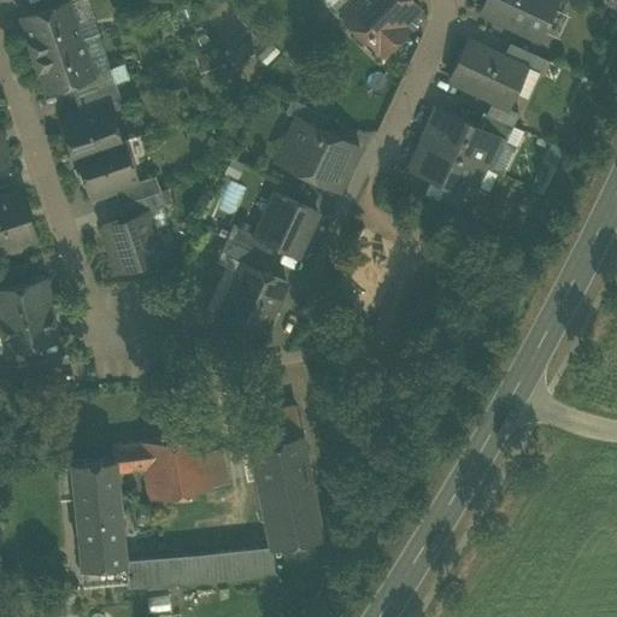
[(28,39),(33,54),(80,37),(68,1),(66,0),(45,9),(22,16),(22,17),(29,39),(28,39)]
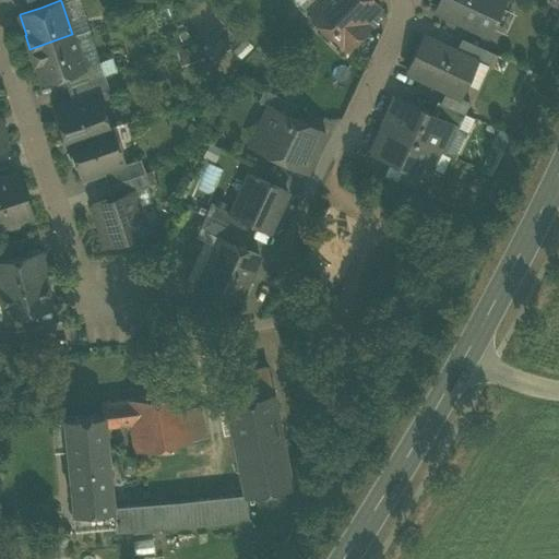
[(64,0),(61,1),(72,34),(90,28),(79,0),(64,0)]
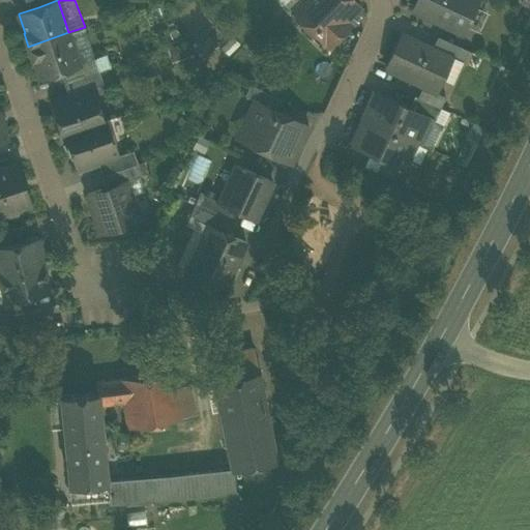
[(282,6),(290,15),(295,10),(298,7),(304,0),(287,0),(285,2),(282,6)]
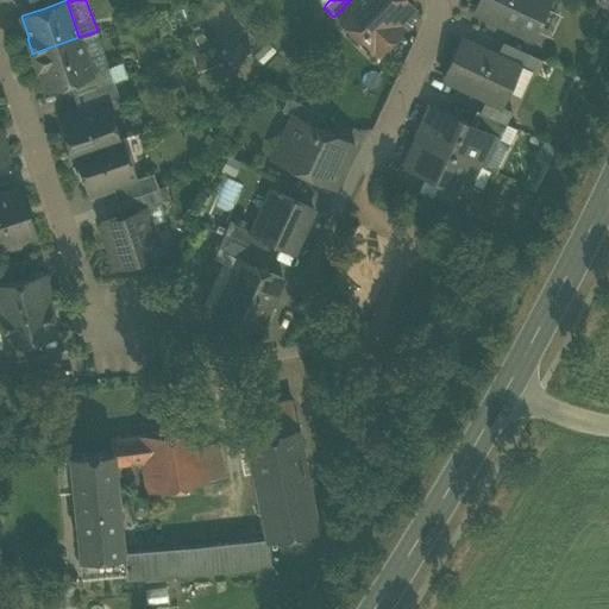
[(351,24),(380,52),(402,30),(395,24),(414,5),(408,0),(350,0),(343,8),(355,20),(351,24)]
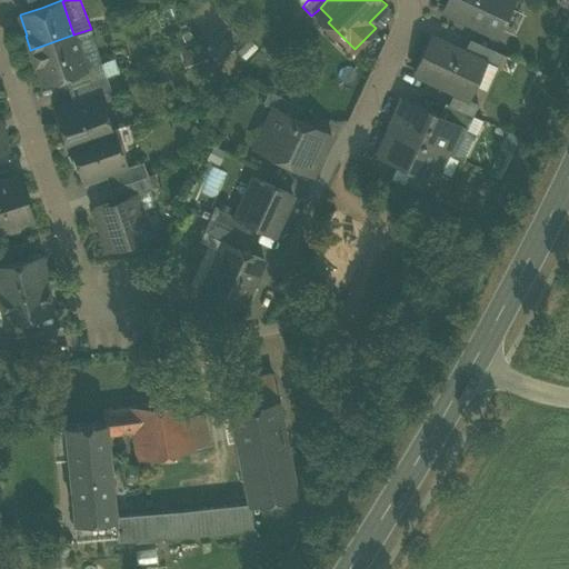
[(447,0),(443,10),(496,35),(511,0),(447,0)]
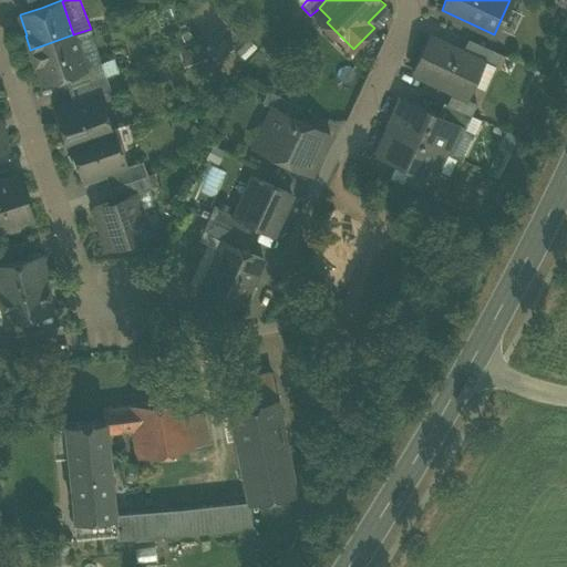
[(316,11),(327,22),(330,19),(319,8),(316,11)]
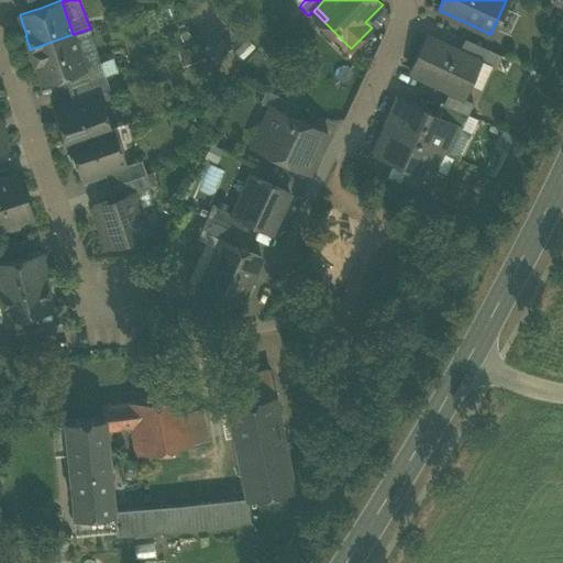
[(101,61),(90,29),(73,34),(84,67),(101,61)]
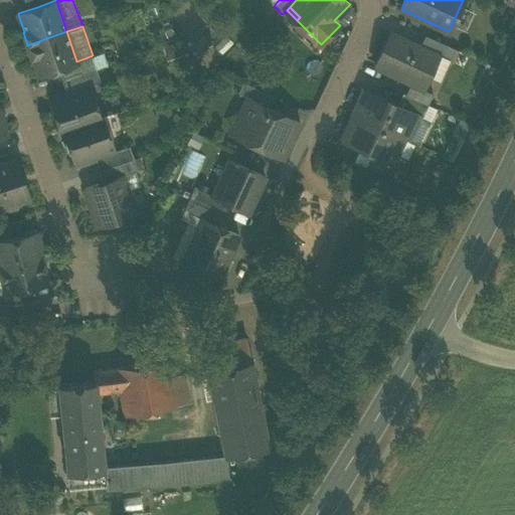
[(76,61),(66,31),(27,45),(31,57),(32,57),(39,75),(58,68),(76,62),(76,61)]
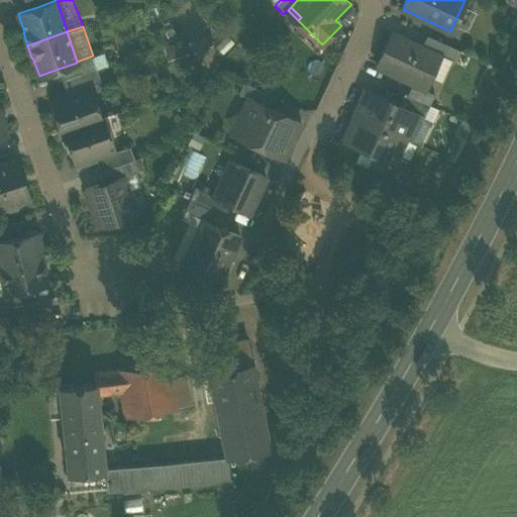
[(376,66),(424,88),(430,75),(440,54),(421,45),(392,31),(376,66)]
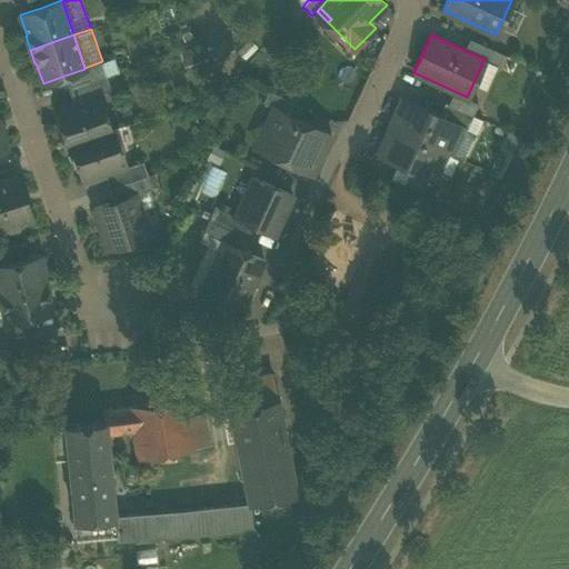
[(463,50),(485,59),(497,66),(502,53),(469,37),(463,50)]
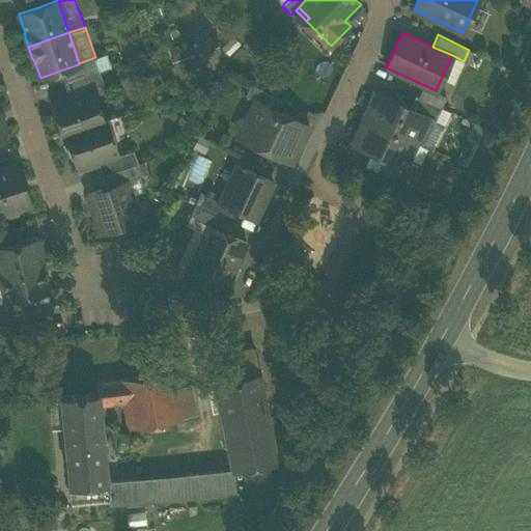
[(187,56),(182,43),(169,47),(173,60),(187,56)]
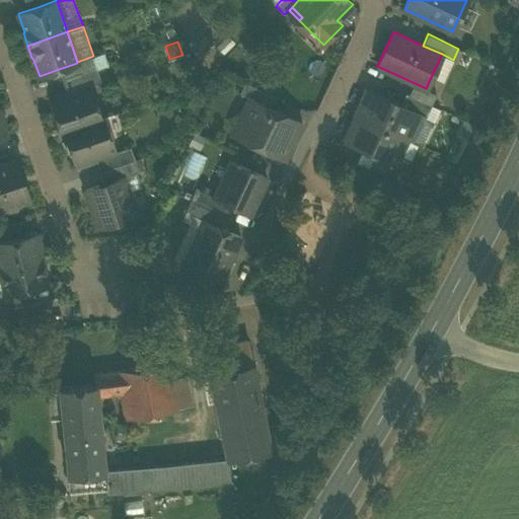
[(93,56),(97,69),(109,65),(104,52),(93,56)]
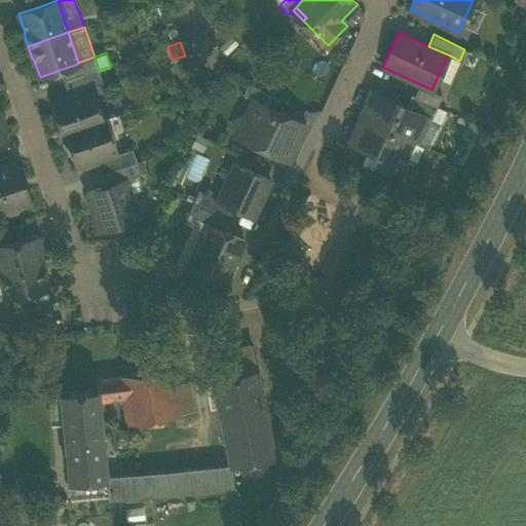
[(449,82),(459,61),(448,54),(438,76),(449,82)]
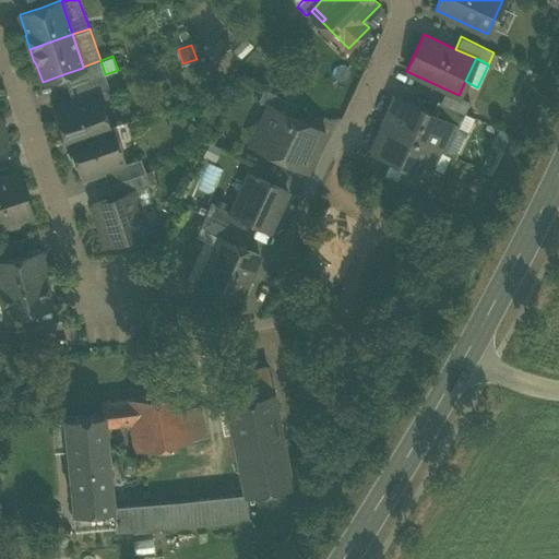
[(63,74),(68,86),(105,74),(100,60),(83,67),(83,68),(63,74)]
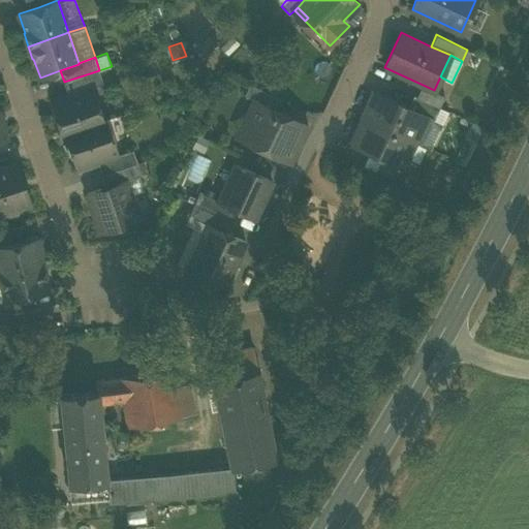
[(103,83),(99,70),(64,82),(68,94),(92,86),(92,87),(103,83)]
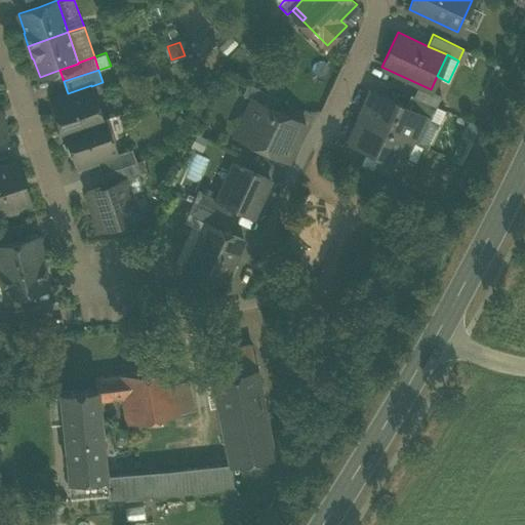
[(252,97),(275,109),(280,97),(248,82),(242,93),(252,98),(252,97)]
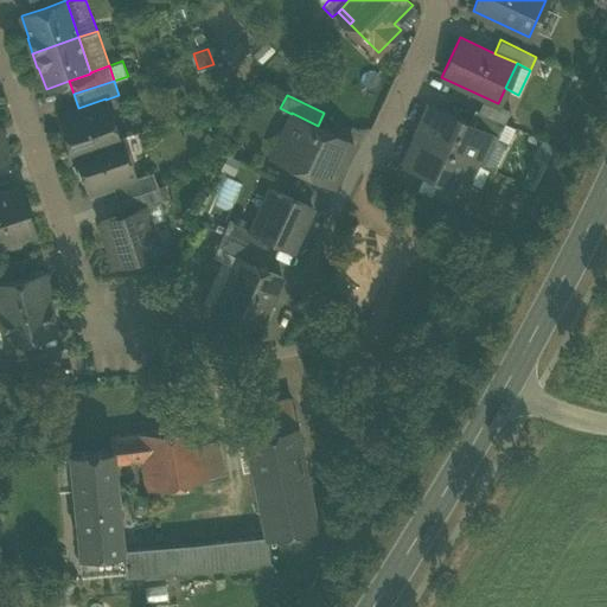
[(69,157),(72,155),(109,142),(104,127),(109,126),(113,119),(106,100),(106,98),(78,108),(64,113),(66,120),(61,121),(66,136),(63,138),(69,157)]
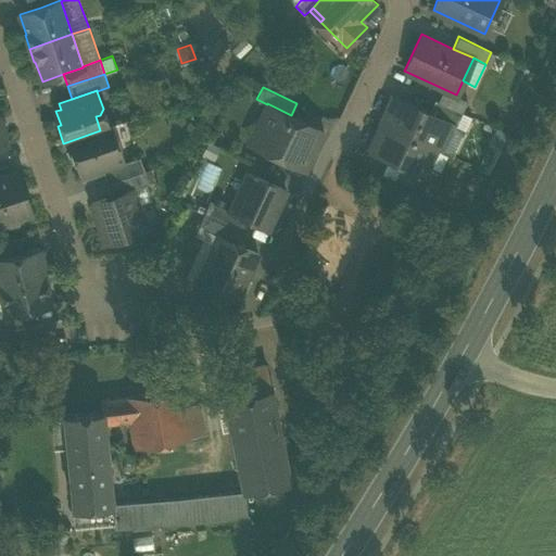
[(393,95),(380,123),(436,149),(447,123),(449,121),(429,111),(393,95)]
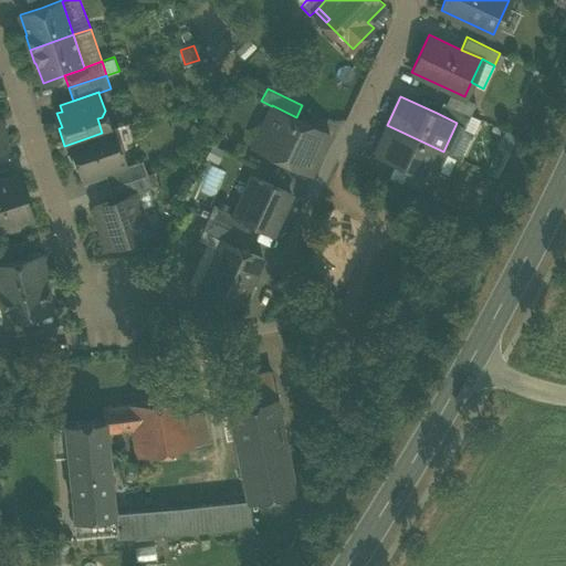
[(456,125),(464,128),(470,114),(442,102),(437,113),(457,123),(456,125)]
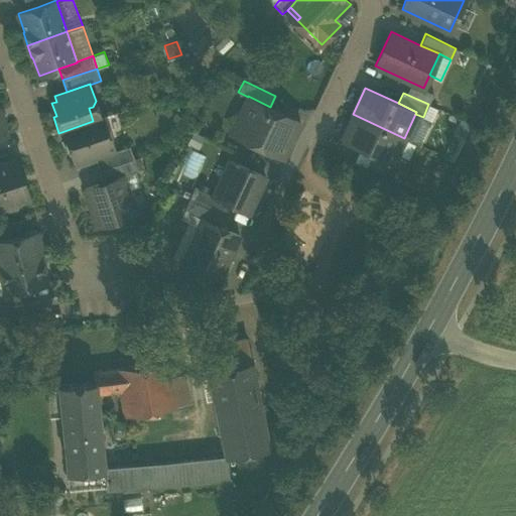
[(242,138),(283,157),(300,121),(270,107),(248,96),(248,97),(239,114),(250,120),(242,138)]
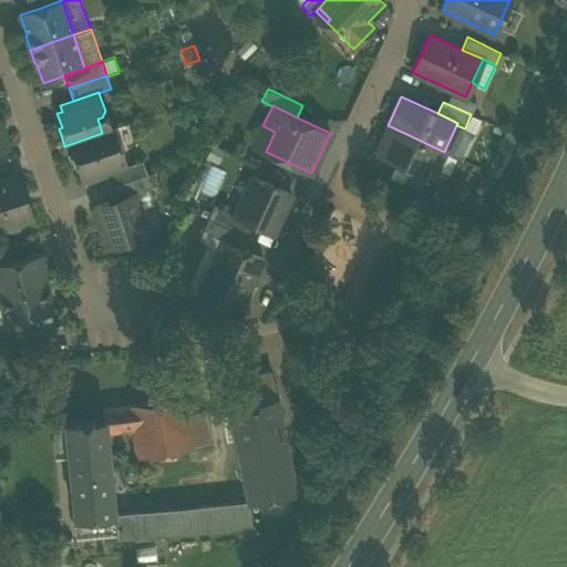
[(102,133),(111,130),(105,111),(102,117),(98,119),(102,133)]
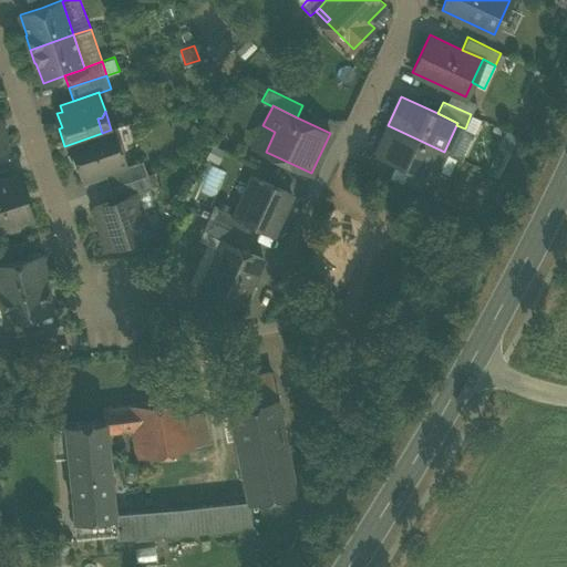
[(465,129),(472,137),(480,119),(471,114),(465,129)]
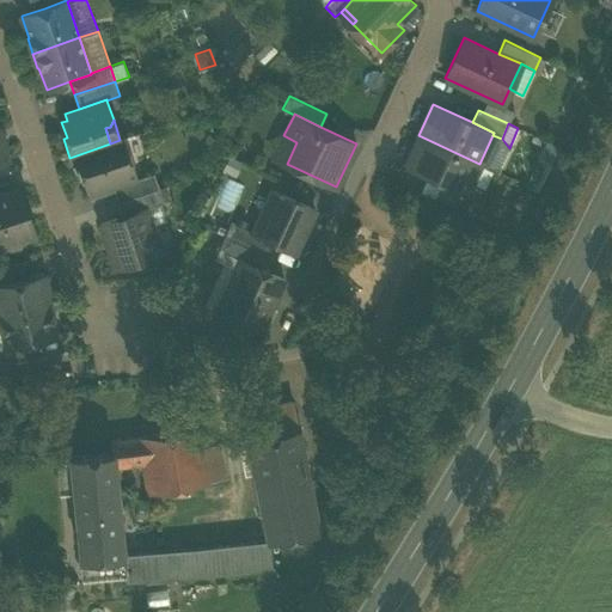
[(274,158),(287,164),(297,142),(283,135),(274,158)]
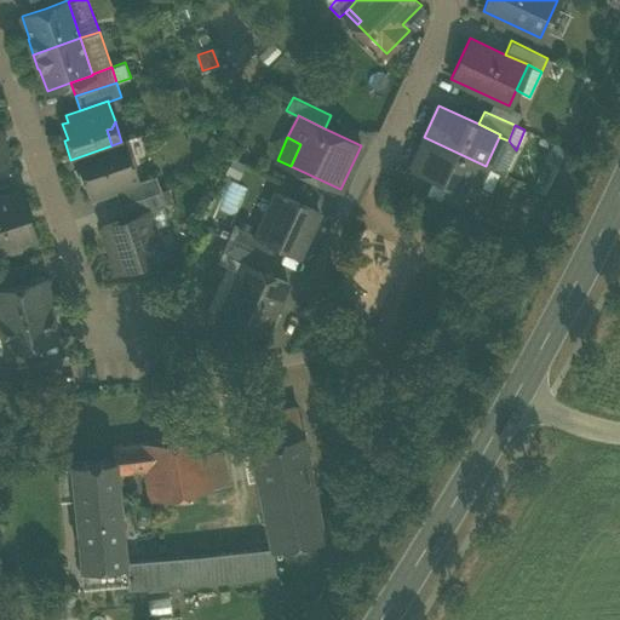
[(477,184),(486,166),(424,137),(409,168),(445,184),(471,197),(477,184)]
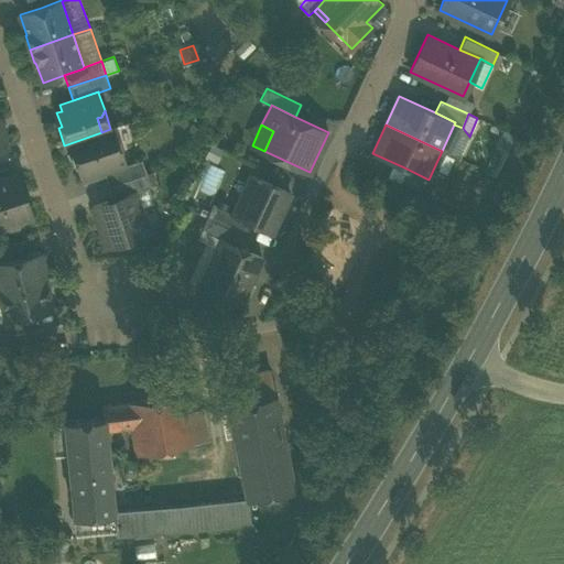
[(463,128),(454,125),(442,151),(449,154),(461,154),(469,137),(463,128)]
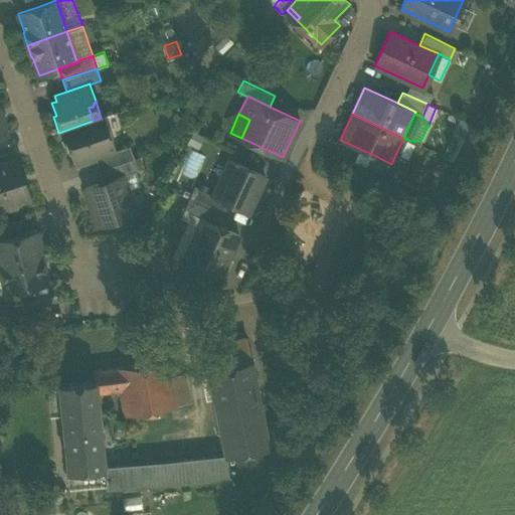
[(101,118),(93,121),(61,132),(66,147),(69,146),(75,165),(96,158),(116,151),(115,151),(110,134),(105,132),(101,120),(104,118),(104,117),(101,118)]
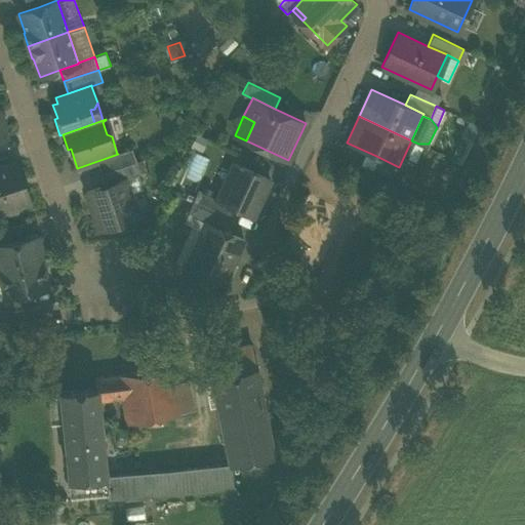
[(209,139),(197,133),(190,146),(202,152),(209,139)]
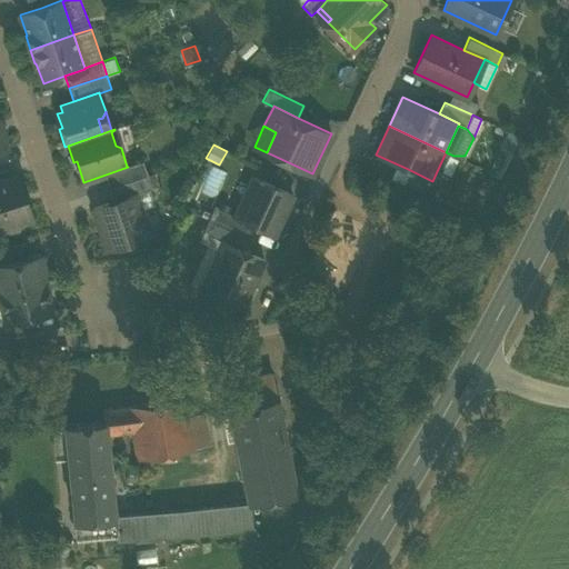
[(453,156),(446,152),(438,169),(450,175),(458,158),(453,156)]
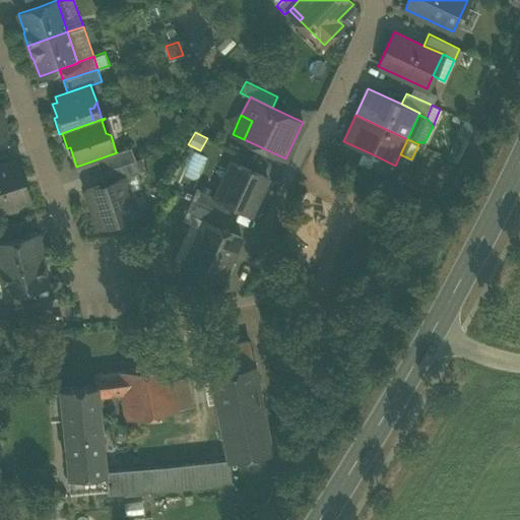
[(101,172),(134,159),(135,159),(130,147),(116,152),(117,152),(96,159),(101,172)]
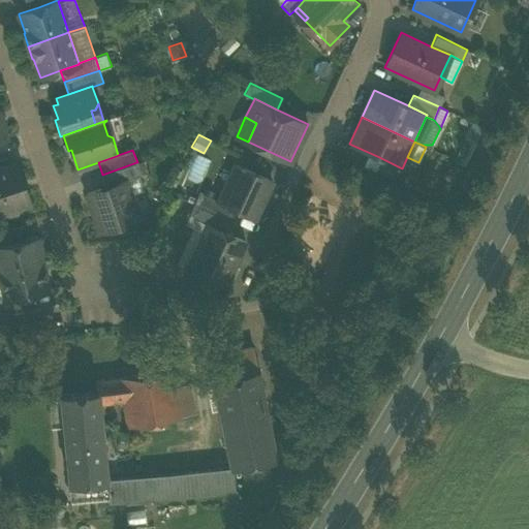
[(199,179),(208,157),(196,153),(188,175),(199,179)]
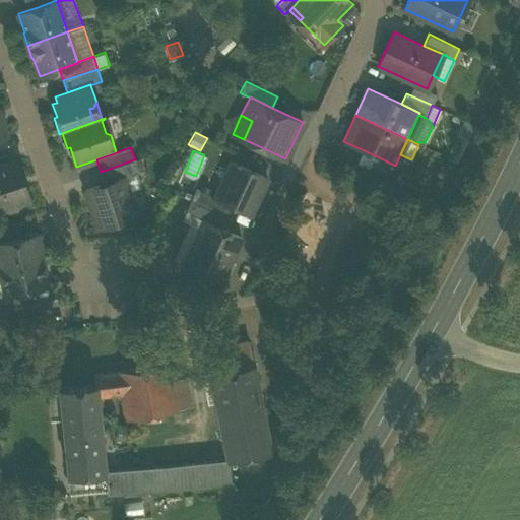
[(368,166),(390,176),(395,166),(373,154),(368,166)]
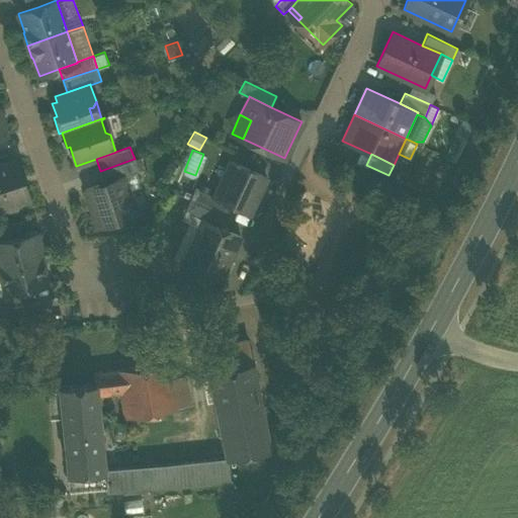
[(138,171),(134,159),(100,171),(104,182),(122,176),(137,172),(138,171)]
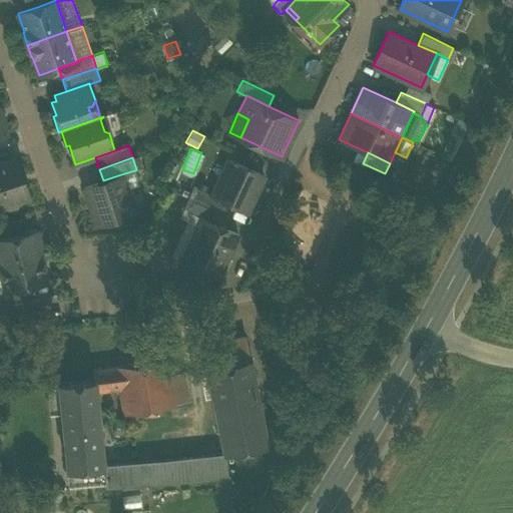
[(0,206),(5,205),(11,208),(15,206),(18,200),(29,197),(25,184),(26,184),(21,170),(20,171),(16,158),(0,163),(0,206)]
